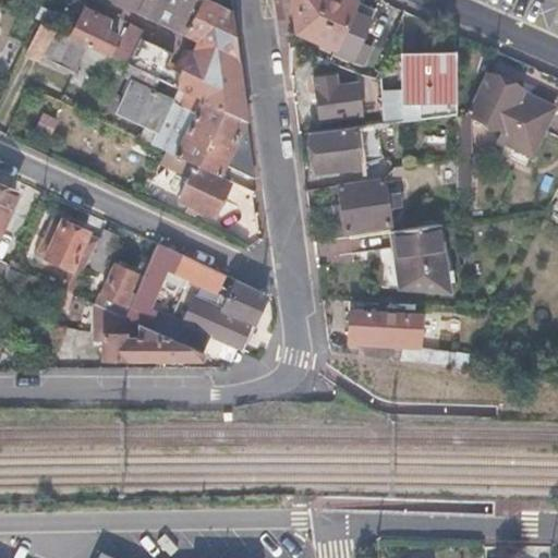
[(203,0),(113,0),(186,34),(205,1),(203,0)]
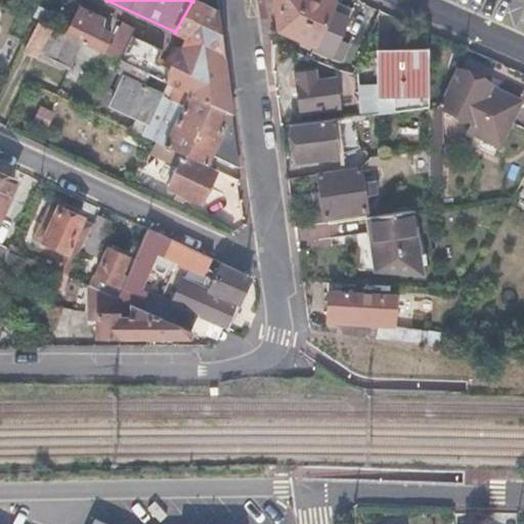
[(329,0),(270,0),(275,30),(310,45),(309,49),(338,61),(346,44),(338,41),(352,10),(329,0)]
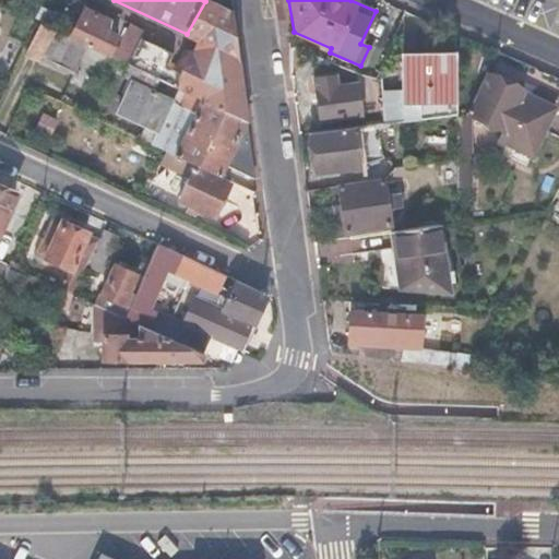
[(212,4),(205,1),(187,34),(197,39),(236,58),(230,9),(213,1),(212,4)]
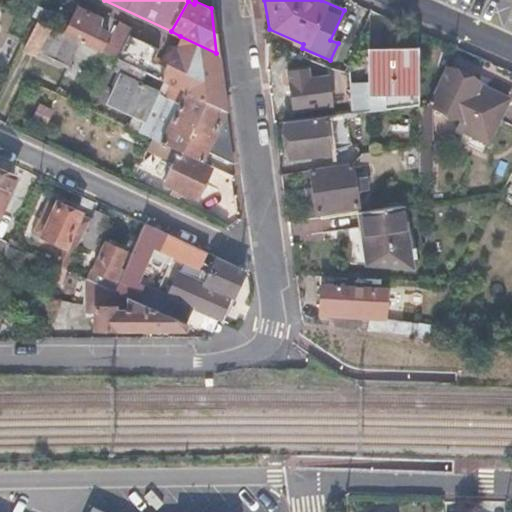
[(100,17),(77,6),(64,35),(79,42),(98,51),(107,31),(96,26),(100,17)]
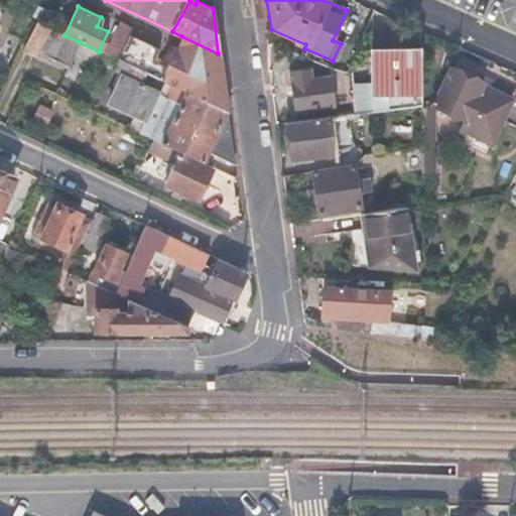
[(65,35),(36,21),(23,50),(38,57),(39,54),(68,68),(80,42),(65,35)]
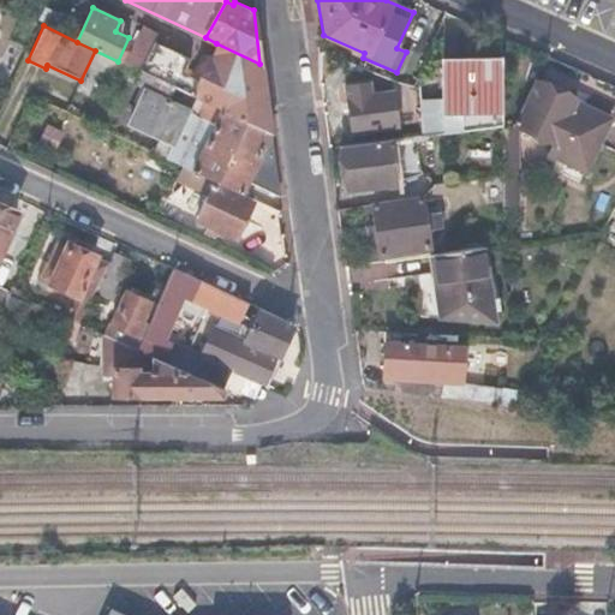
[(141,72),(154,78),(270,133),(263,81),(260,64),(216,43),(210,55),(197,84),(163,70),(173,49),(155,41),(141,72)]
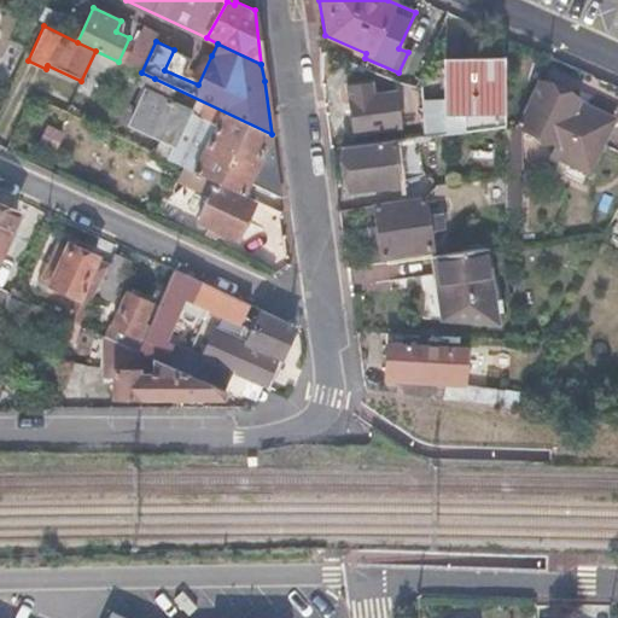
[(445,91),(419,93),(420,106),(423,136),(450,133),(505,127),(503,64),(444,65),(445,91)]
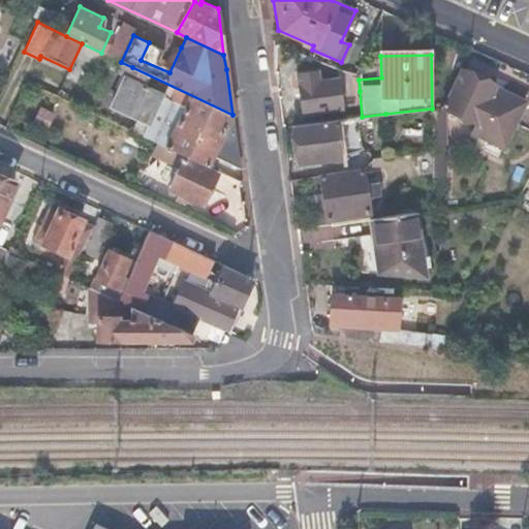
[(124,79),(110,111),(146,127),(142,136),(207,166),(212,156),(240,168),(232,115),(132,67),(127,80),(124,79)]
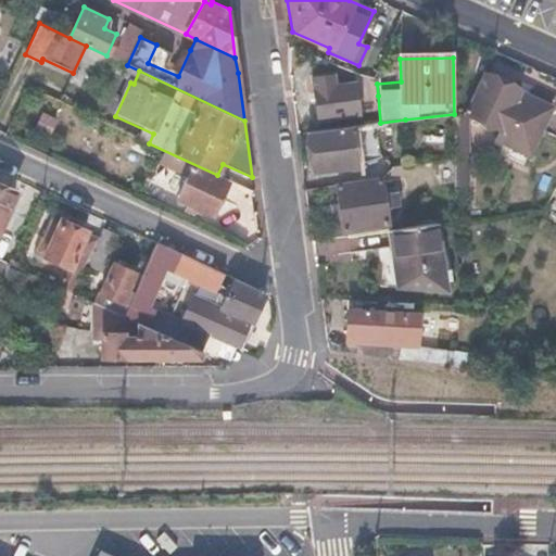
[(484,74),(467,114),(501,129),(496,141),(529,156),(550,110),(516,93),(518,89),(484,74)]
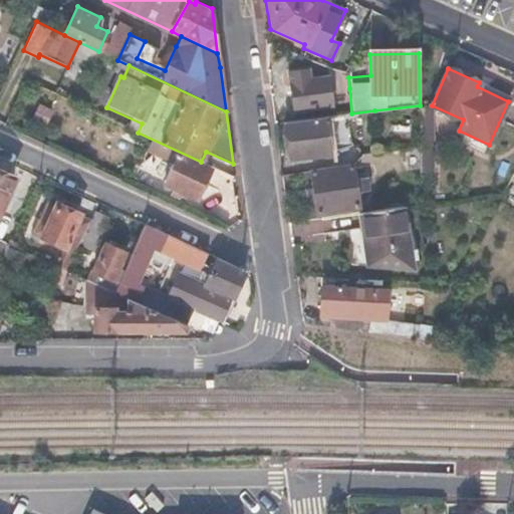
[(349,88),(303,93),(306,118),(324,116),(351,113),(349,88)]
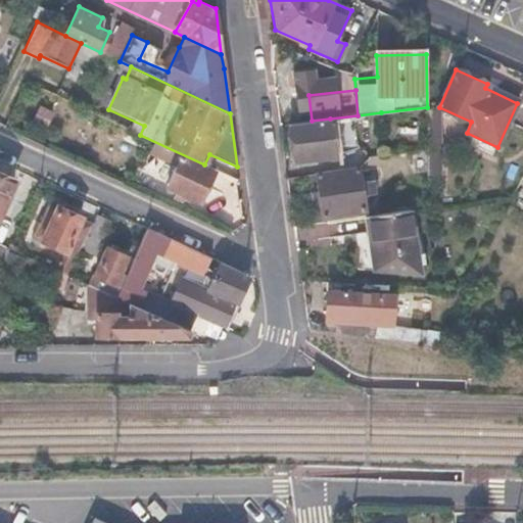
[(427,107),(381,112),(385,157),(395,155),(428,151),(427,125),(427,107)]
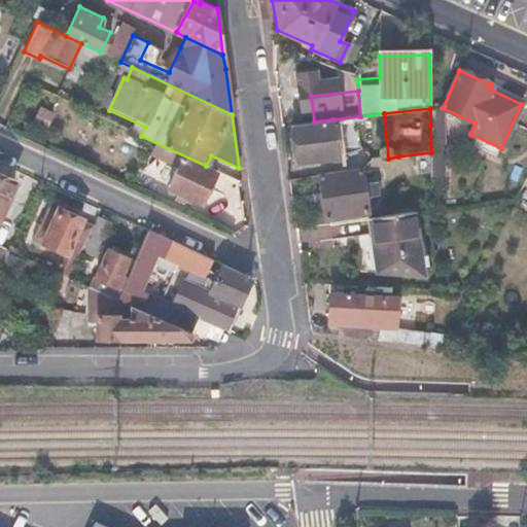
[(314,121),(290,125),(293,163),(337,157),(332,119),(314,121)]
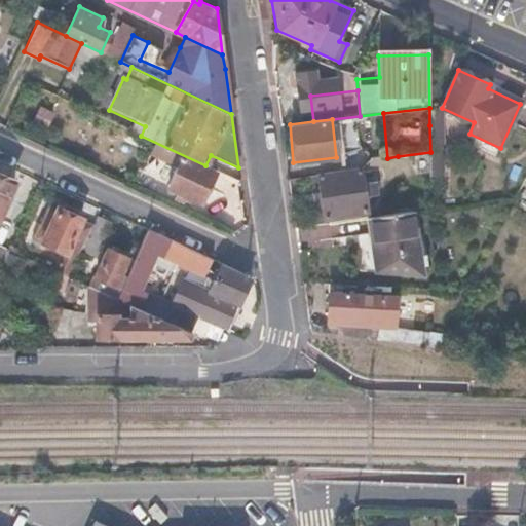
[(215,174),(182,157),(168,187),(200,203),(215,174)]
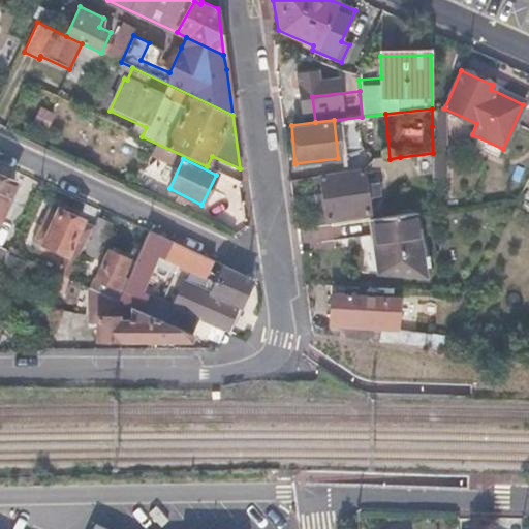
[(361,172),(320,176),(325,219),(366,214),(364,200),(378,198),(377,186),(363,187),(361,172)]
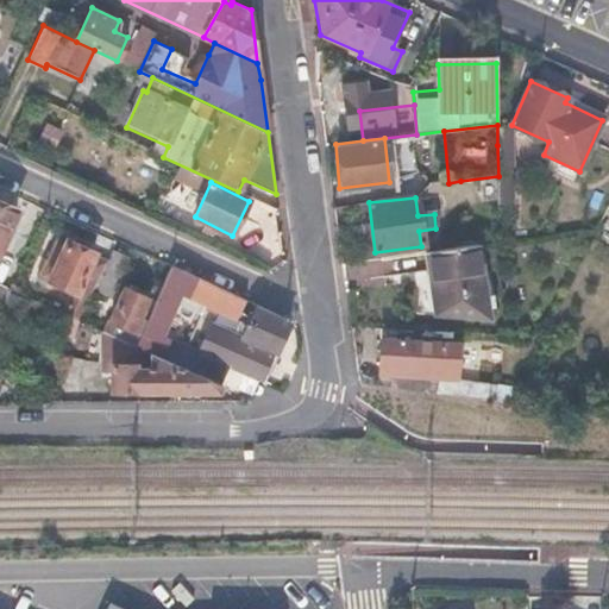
[(0,206),(0,244),(14,213),(0,206)]
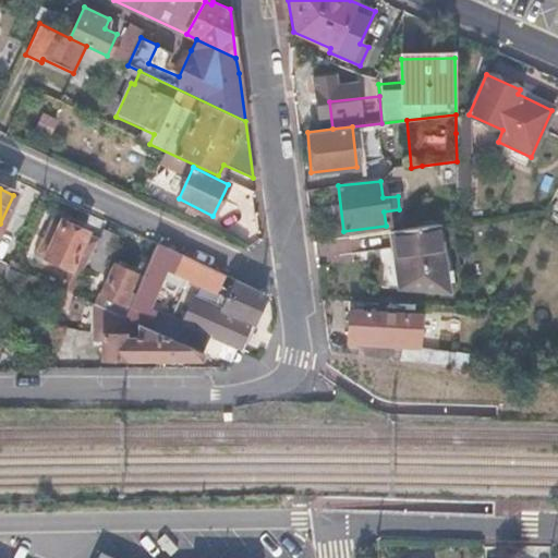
[(60,225),(52,221),(38,252),(69,267),(58,289),(72,295),(86,266),(98,240),(61,222),(60,225)]
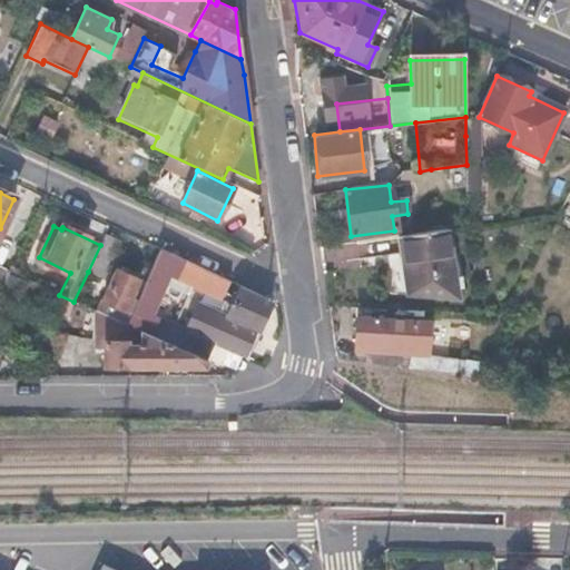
[(448,231),(397,237),(404,294),(454,297),(448,231)]
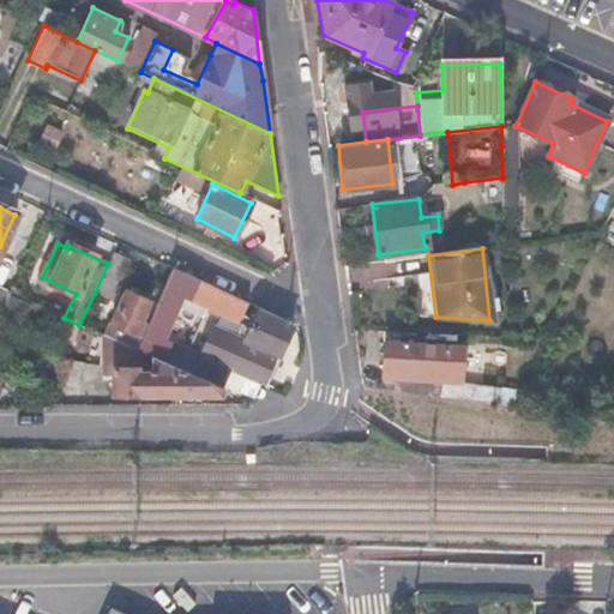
[(172,269),(155,306),(134,350),(161,362),(169,343),(163,341),(184,298),(208,309),(206,312),(221,318),(222,315),(239,324),(248,305),(172,269)]
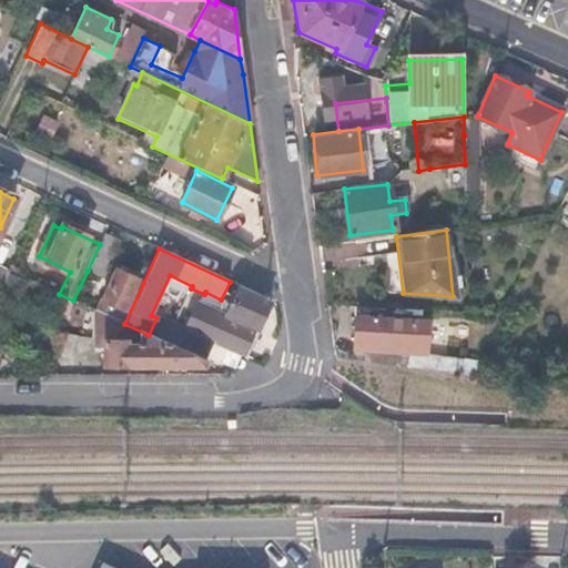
[(143,283),(117,270),(97,311),(124,324),(143,283)]
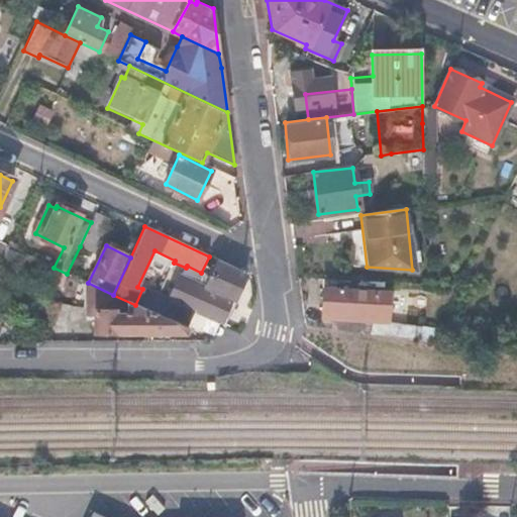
[(205,288),(179,276),(168,298),(159,294),(158,296),(142,289),(135,305),(167,319),(174,303),(223,327),(231,310),(246,278),(247,275),(217,261),(205,288)]
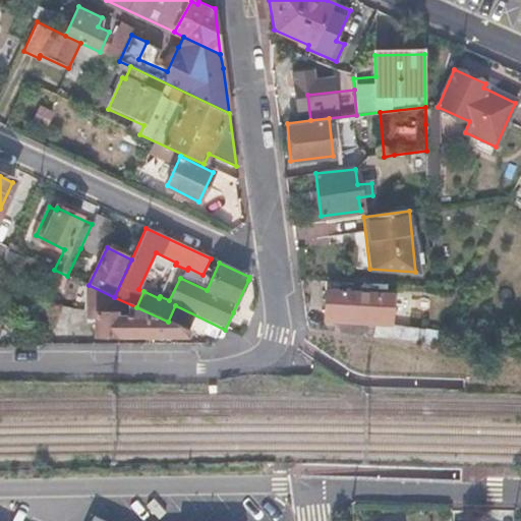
[(89,298),(95,298),(95,337),(185,337),(187,331),(168,322),(136,307),(114,297),(89,285),(89,298)]
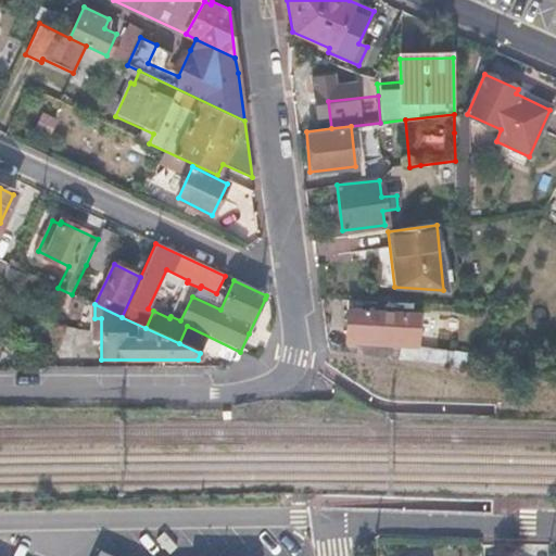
[(414,315),(345,310),(344,340),(386,343),(387,336),(412,337),(414,315)]
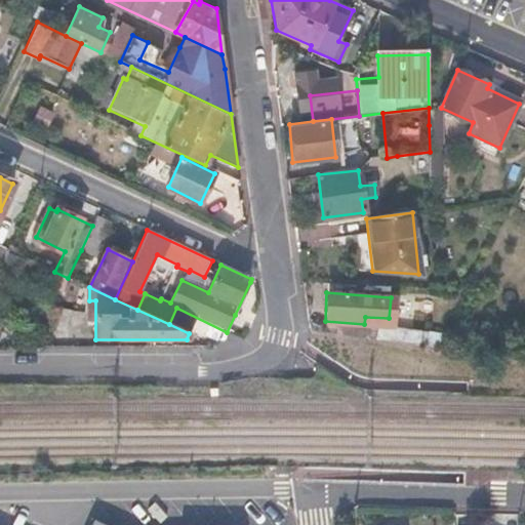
[(428,333),(377,326),(375,339),(426,348),(428,333)]
